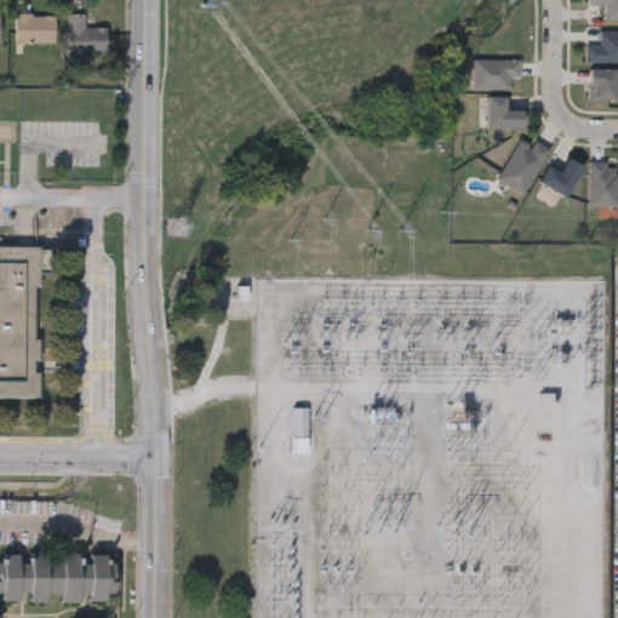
[(617,22),(604,22),(604,7),(587,7),(587,0),(617,0),(617,22)]
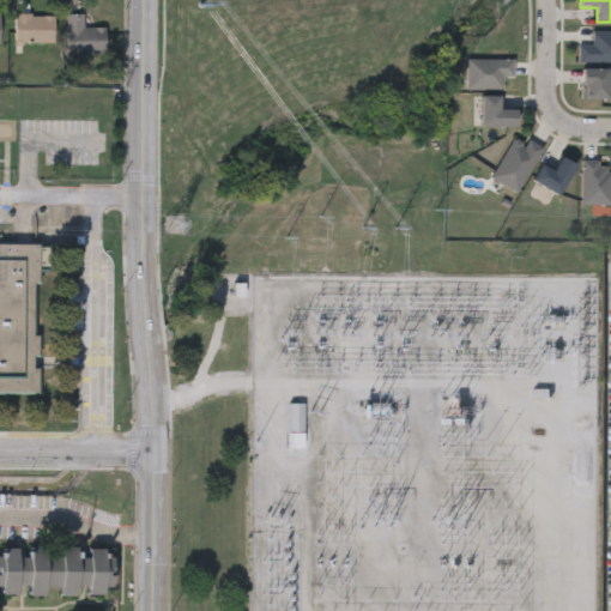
[(16,42),(16,14),(56,14),(56,42),(16,42)]
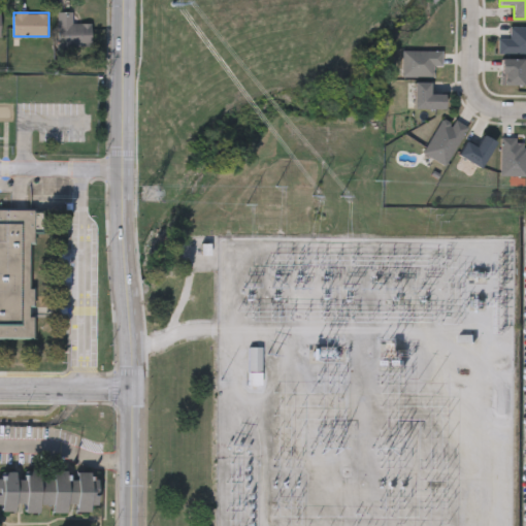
[(92,24),(93,46),(71,46),(71,56),(59,56),(58,12),(73,12),(73,24),(92,24)]
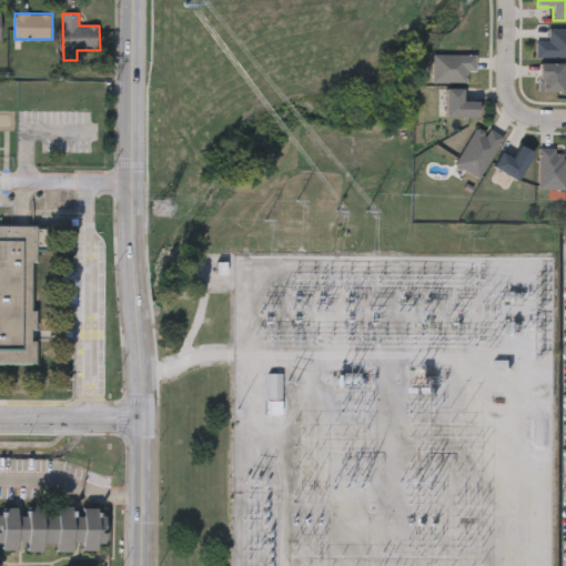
[(565,58),(536,58),(536,42),(548,42),(548,30),(565,30),(565,58)]
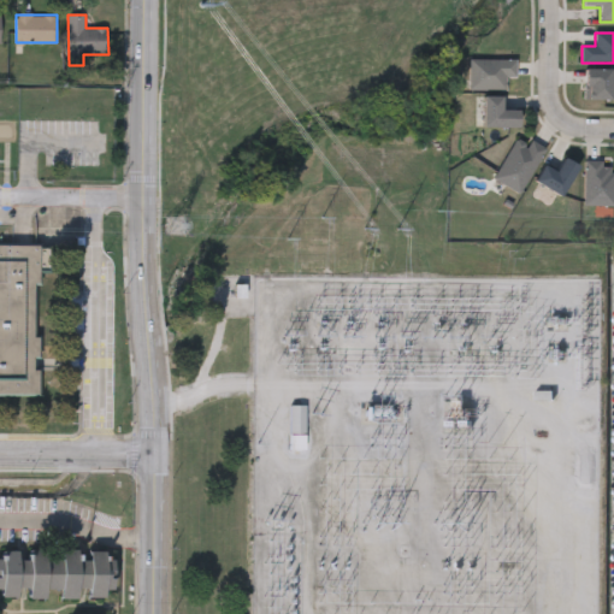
[(507,78),(507,92),(470,90),(470,60),(517,60),(517,78),(507,78)]
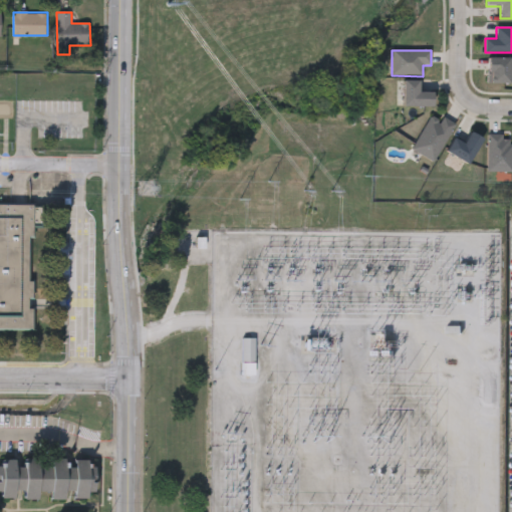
[(487,83),(487,58),(510,58),(510,83),(487,83)]
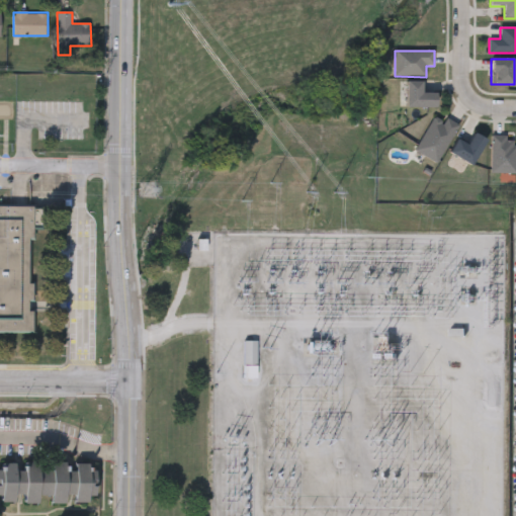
[(458,126),(436,164),(414,151),(436,113),(458,126)]
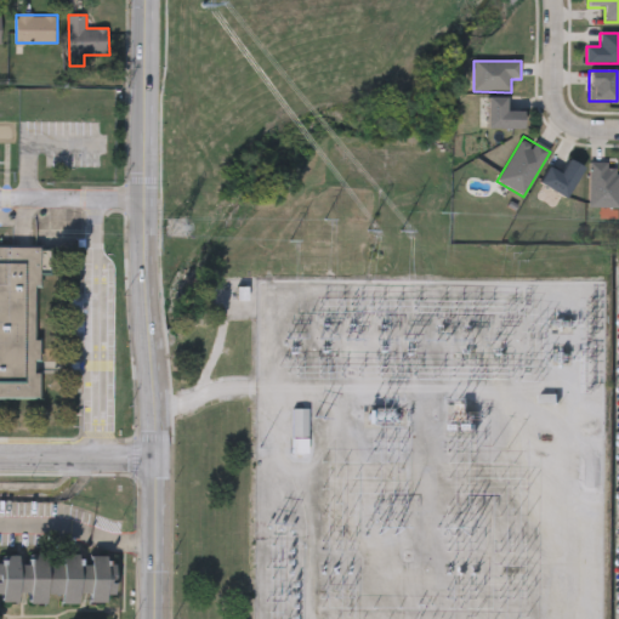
[(589,208),(589,164),(618,164),(618,208),(589,208)]
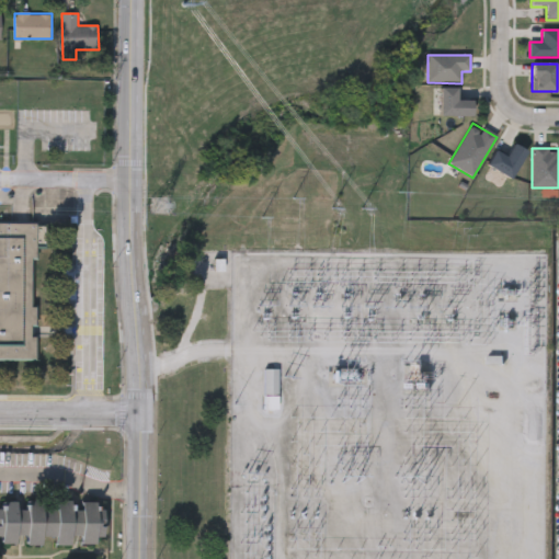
[(0,360),(37,360),(37,335),(32,335),(32,327),(36,327),(36,307),(32,307),(32,259),(36,259),(36,223),(0,223),(0,360)]
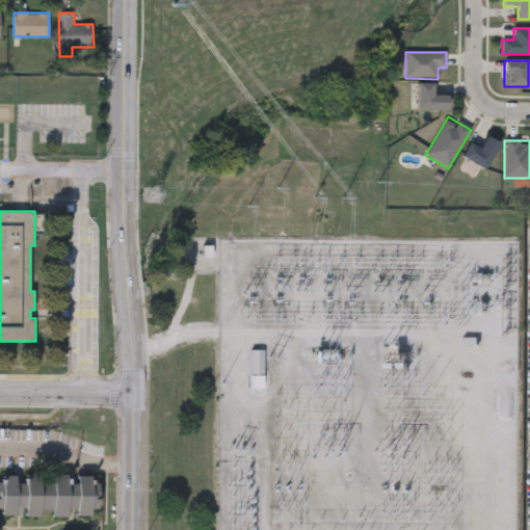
[(252,393),(266,393),(266,353),(252,353),(252,393)]
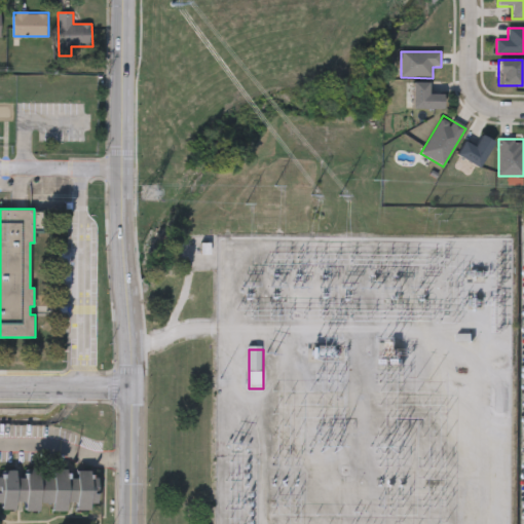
[(0,470),(97,470),(97,510),(53,510),(53,503),(42,503),(42,511),(26,511),(26,509),(0,509),(0,470)]
